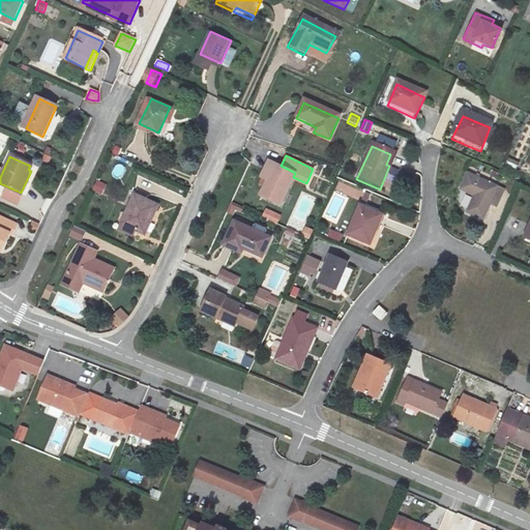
[(263,177),(267,179),(269,180),(276,165),(270,162),(263,177)]
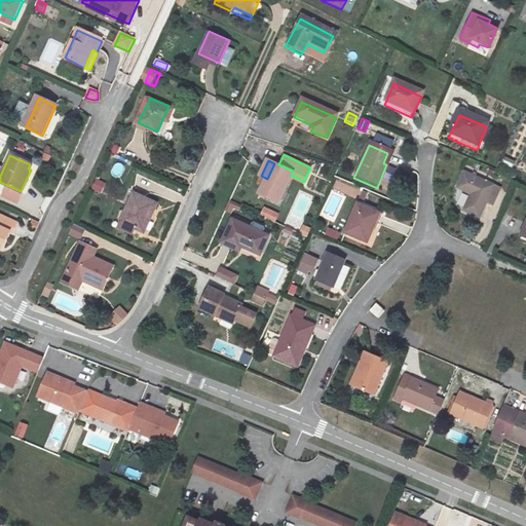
[(115,163),(114,174),(122,174),(122,163),(115,163)]
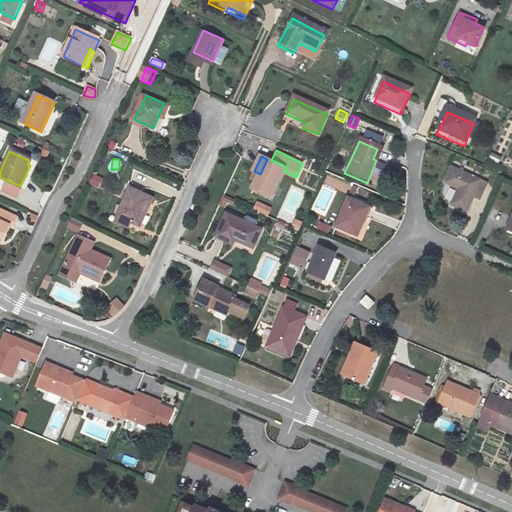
[(271,160),(267,159),(260,174),(258,173),(250,188),(270,198),(283,171),(285,167),(271,160)]
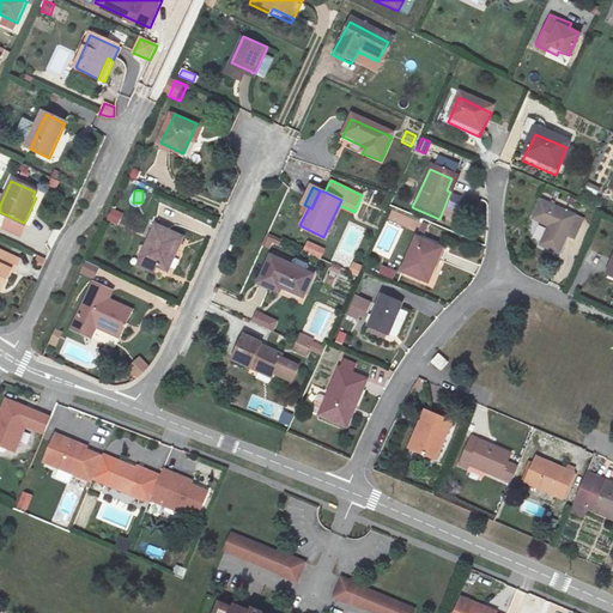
[(541,249),(558,256),(562,259),(577,223),(574,220),(540,206),(532,224),(548,231),(541,249)]
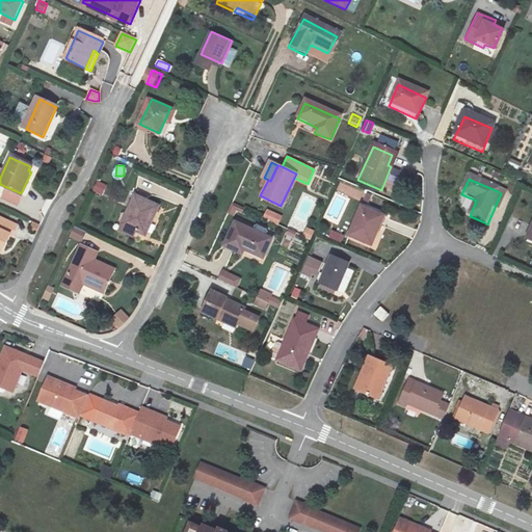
[(103,195),(107,185),(97,181),(92,191),(103,195)]
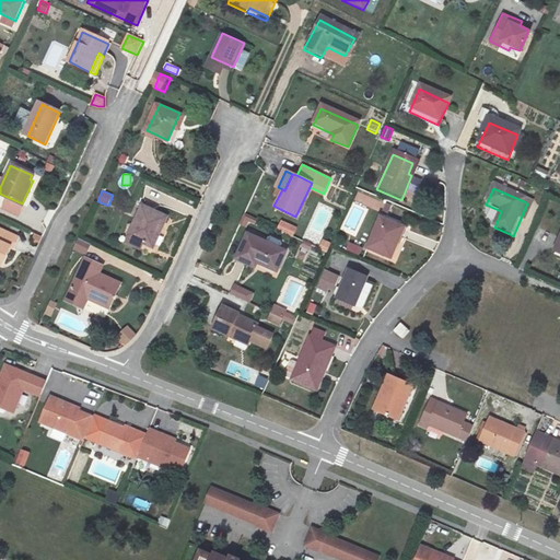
[(386,222),(393,209),(385,206),(380,218),(386,222)]
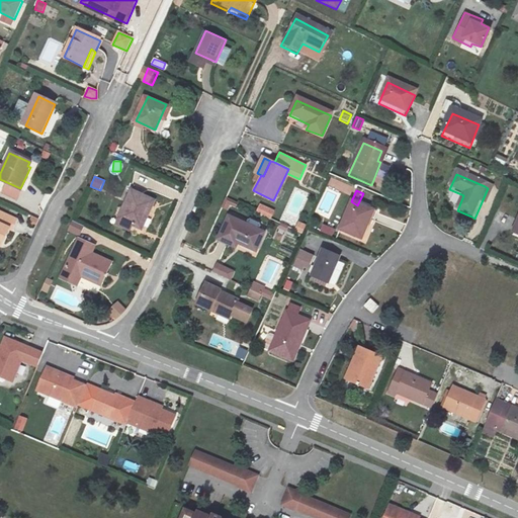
[(134,192),(122,219),(146,229),(157,202),(134,192)]
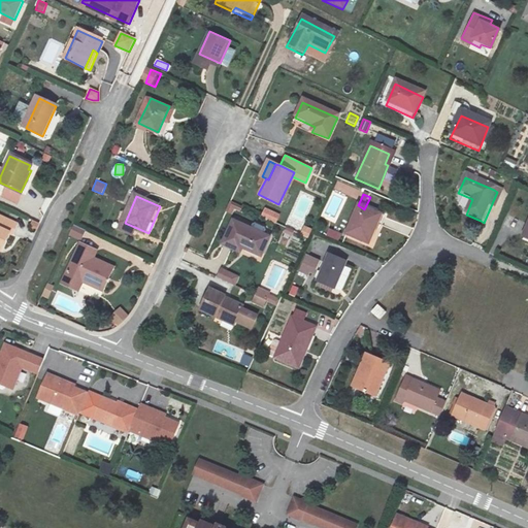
[(357,207),(343,235),(364,244),(371,229),(374,230),(381,218),(357,207)]
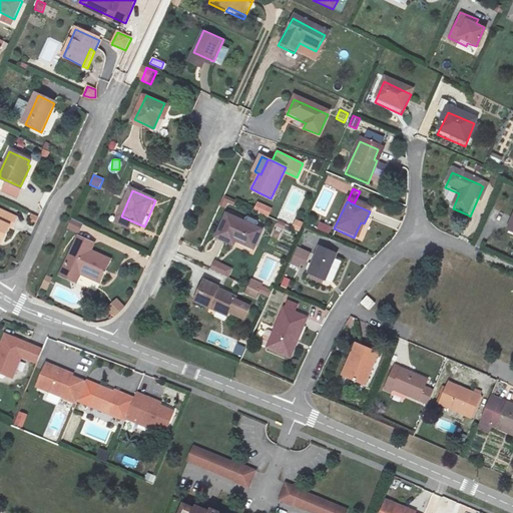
[(258,202),(253,209),(268,215),(271,208),(258,202)]
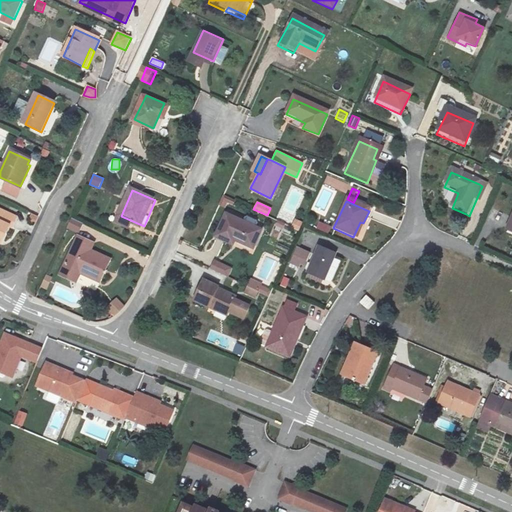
[(0,242),(2,243),(9,226),(14,229),(19,217),(0,208),(0,242)]
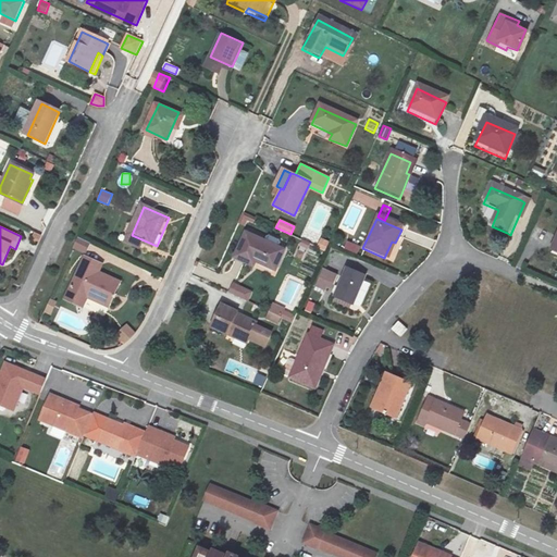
[(277,273),(284,255),(248,237),(236,262),(255,271),(258,264),(277,273)]
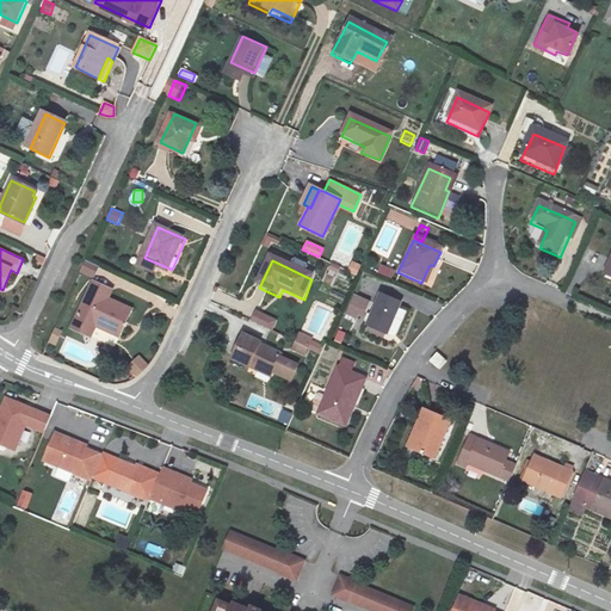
[(347,272),(356,276),(360,265),(352,261),(347,272)]
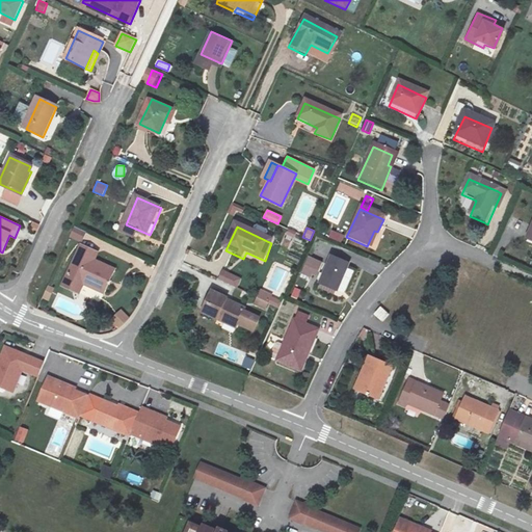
[(84,247),(84,245),(90,234),(79,229),(73,241),(84,247)]
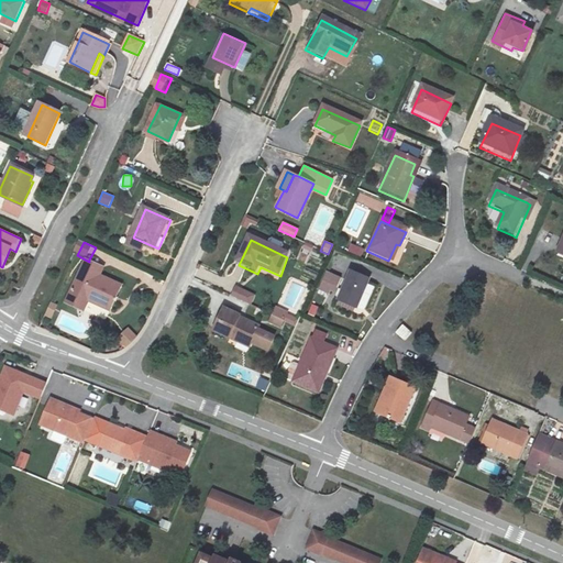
[(362,255),(364,247),(350,244),(348,253),(362,255)]
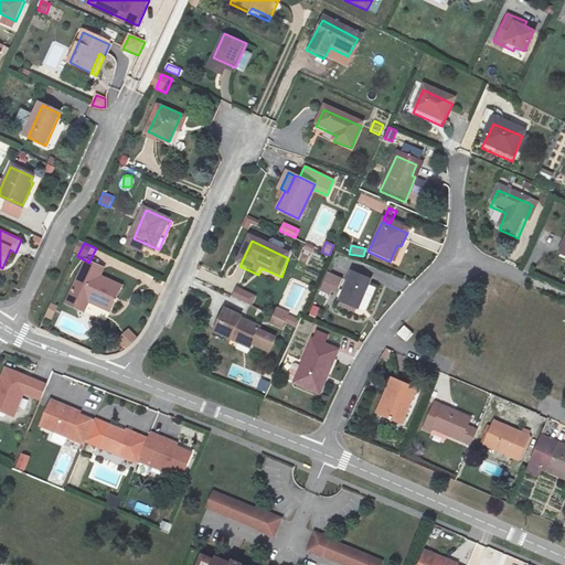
[(308,263),(301,258),(297,266),(304,269),(308,263)]
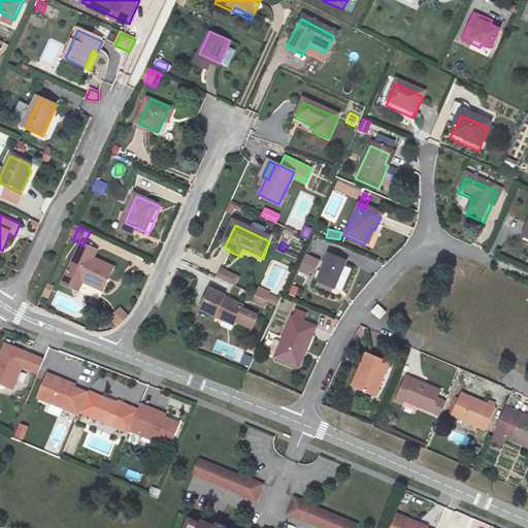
[(101,252),(84,243),(84,245),(66,284),(81,292),(86,282),(107,291),(118,268),(97,259),(101,252)]
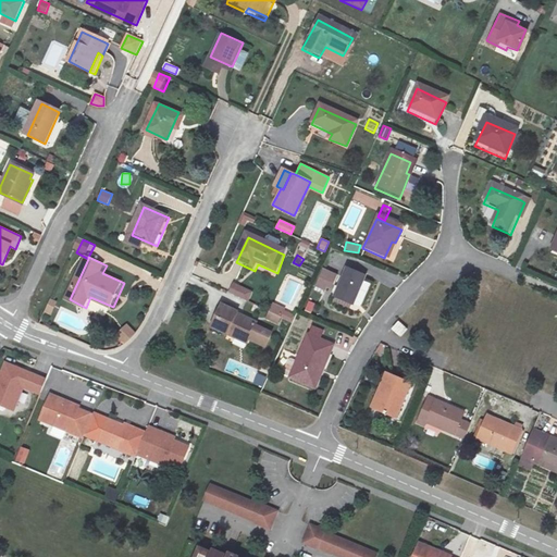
[(323,269),(319,277),(333,283),(336,274),(323,269)]
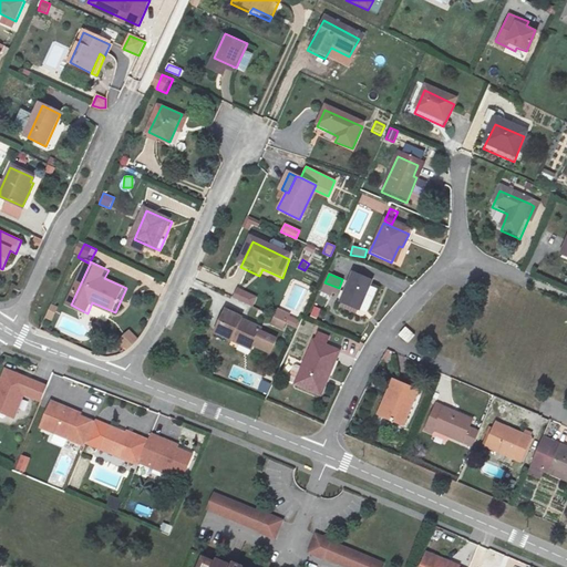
[(351,278),(339,306),(357,313),(369,286),(351,278)]
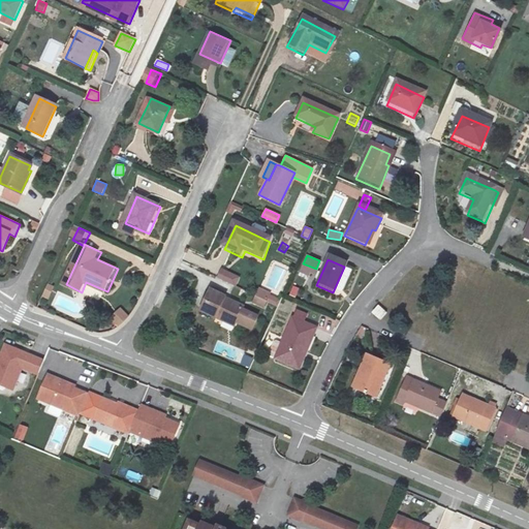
[(316,269),(303,263),(300,272),(309,276),(311,273),(314,274),(316,269)]
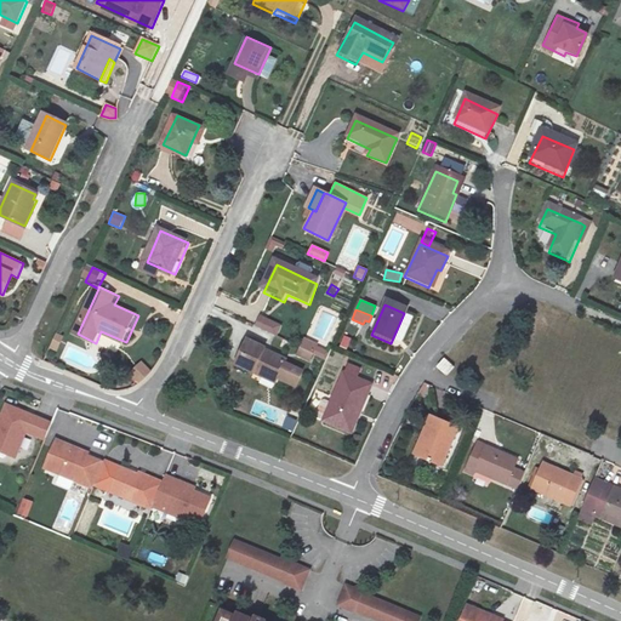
[(260,315),(255,325),(277,334),(280,325),(260,315)]
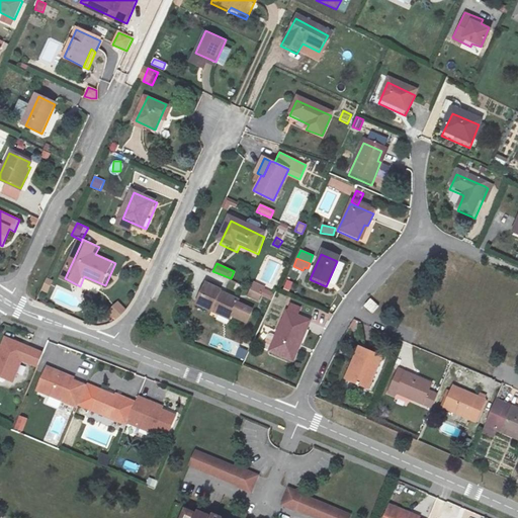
[(336,282),(342,269),(336,266),(331,279),(336,282)]
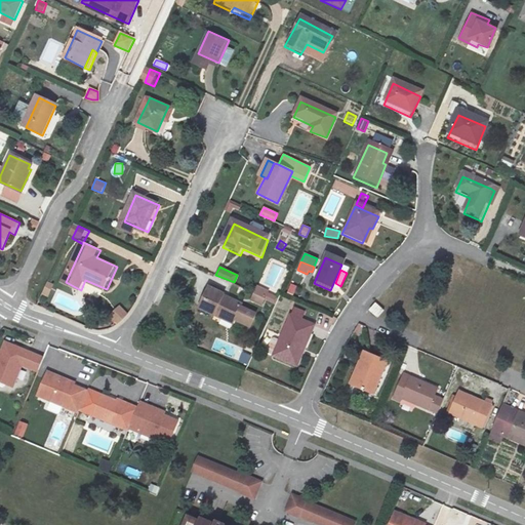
[(47,282),(43,295),(49,297),(53,284),(47,282)]
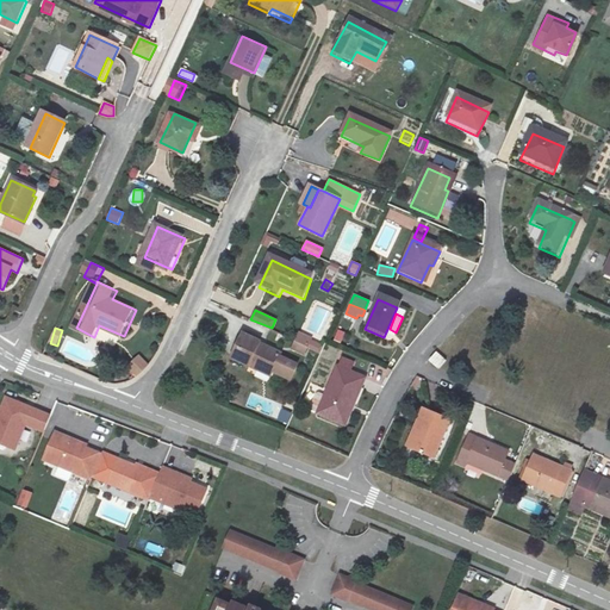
[(344,332),(338,330),(334,340),(341,342),(344,332)]
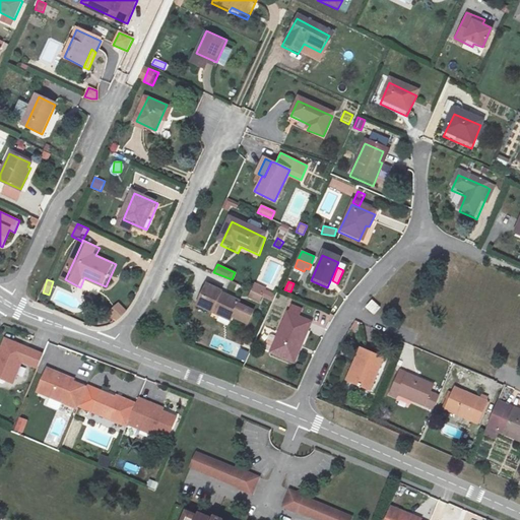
[(192,310),(209,318),(211,314),(230,321),(231,321),(246,327),(251,316),(236,309),(237,305),(217,296),(219,293),(204,284),(192,310)]
